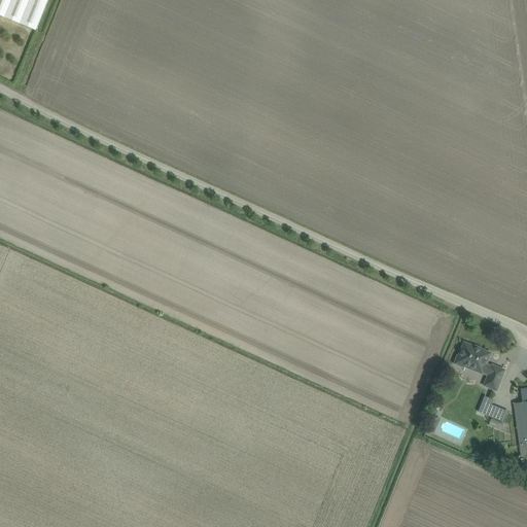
[(0,0),(0,15),(36,31),(47,0),(0,0)]
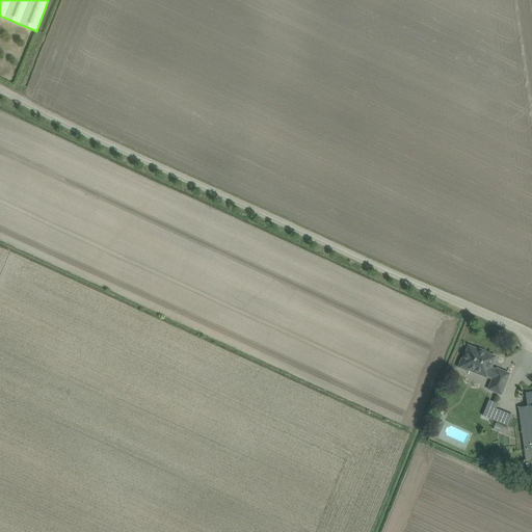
[(487,391),(501,395),(509,373),(497,368),(496,369),(491,368),(496,357),(468,346),(458,368),(487,379),(487,378),(491,379),(487,391)]
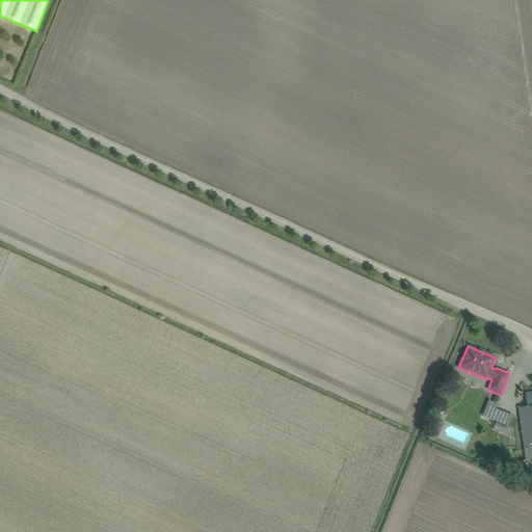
[(525,461),(530,460),(531,469),(531,393),(525,394),(527,407),(517,408),(525,461)]
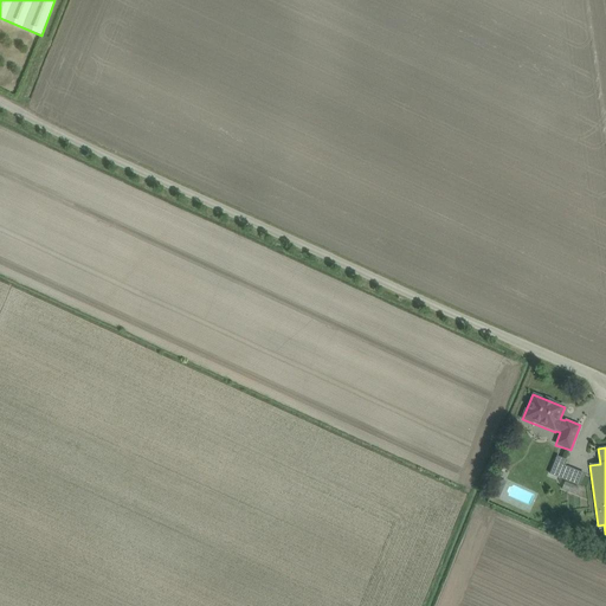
[(555,461),(565,465),(567,459),(556,456),(555,461)]
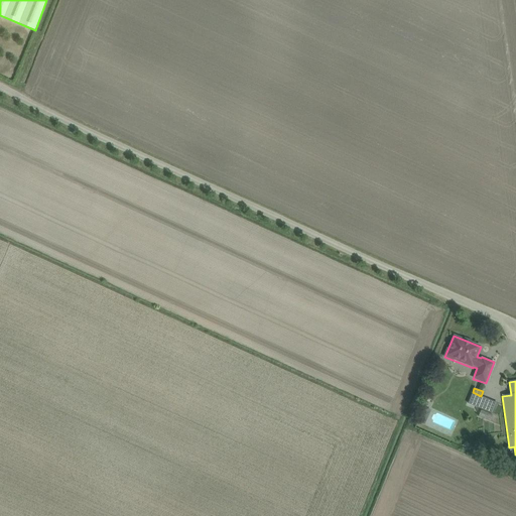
[(481,396),(473,392),(468,404),(492,413),(497,402),(481,396)]
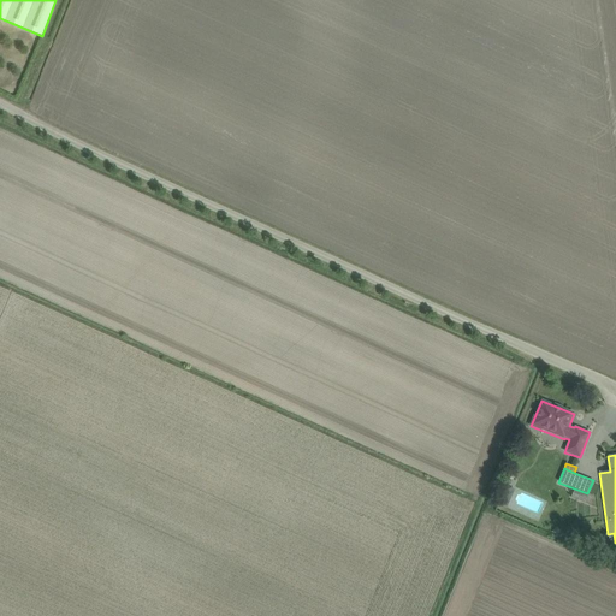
All buildings are outlined.
